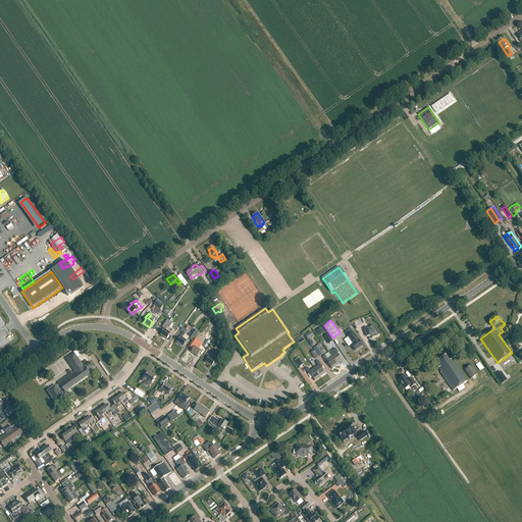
[(166,330),(168,326),(166,324),(162,329),(163,330),(160,334),(166,340),(170,333),(166,330)]
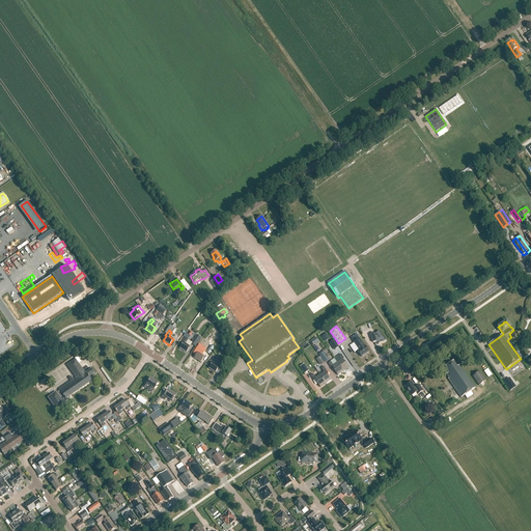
[(376,345),(378,345),(379,345),(379,344),(380,343),(381,343),(382,342),(383,342),(384,342),(385,341),(386,341),(386,340),(380,331),(373,335),(373,333),(370,335),(373,343),(374,342),(375,343),(376,344),(376,345)]
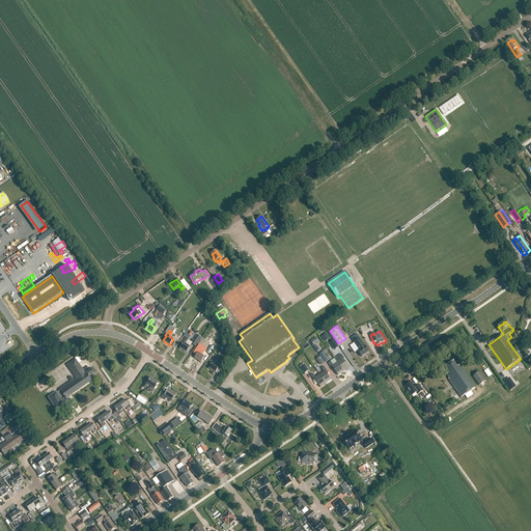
[(191,343),(195,346),(200,337),(196,334),(191,343)]
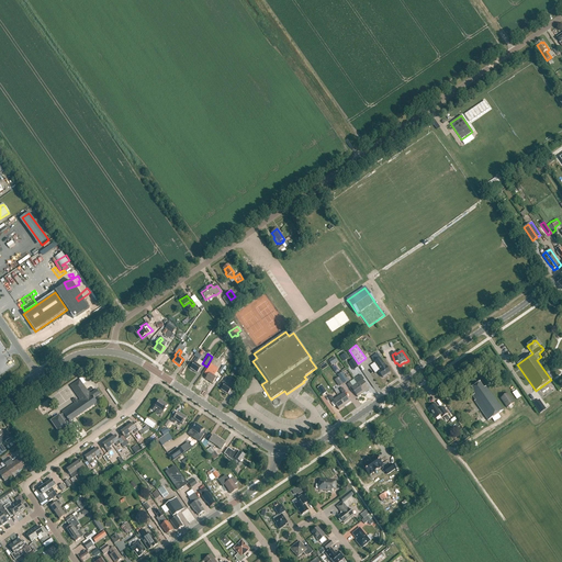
[(193,363),(190,369),(197,373),(201,368),(195,363),(199,359),(197,358),(192,362),(193,363)]
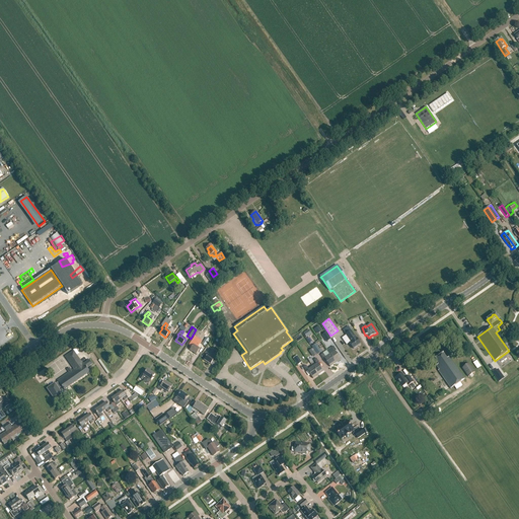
[(349,343),(354,349),(360,345),(356,338),(355,338),(351,330),(346,335),(351,343),(349,343)]
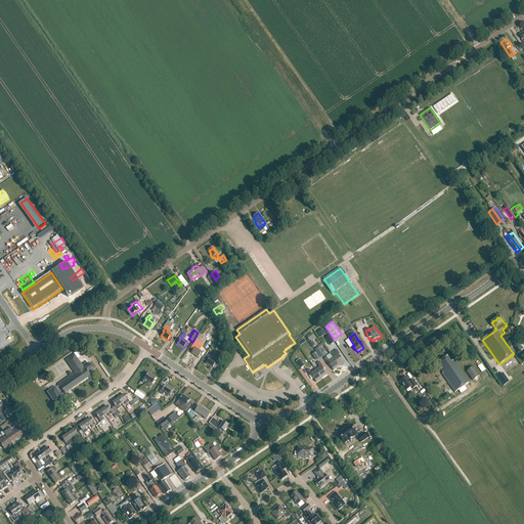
[(324,338),(330,345),(334,342),(330,335),(324,338)]
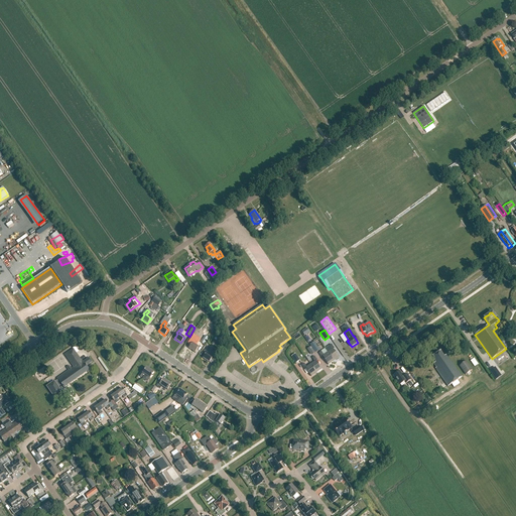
[(202,334),(199,332),(195,338),(190,343),(191,344),(188,348),(195,353),(199,348),(195,344),(197,340),(202,334)]
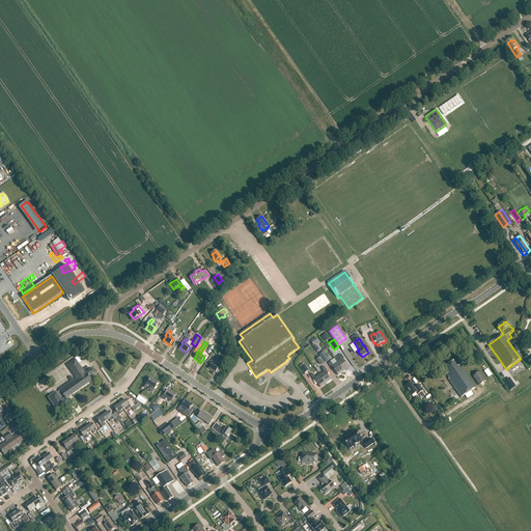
[(206,353),(210,355),(215,348),(211,345),(206,353)]
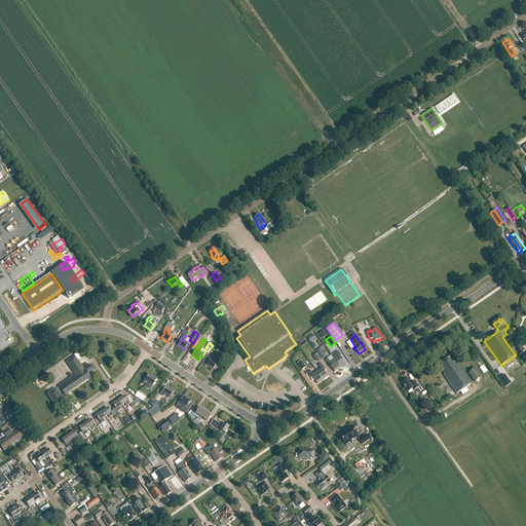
[(320,357),(322,360),(325,357),(320,348),(315,351),(316,352),(320,357)]
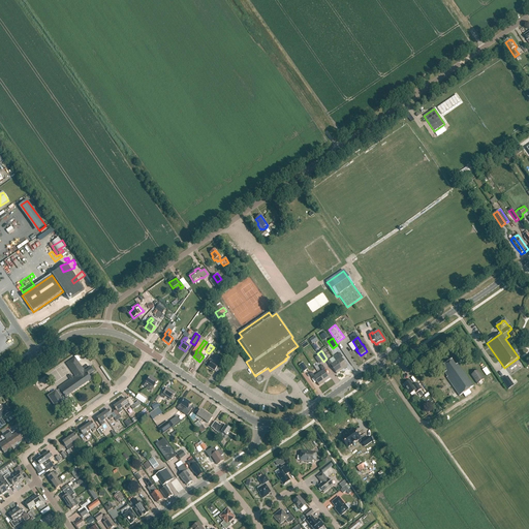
[(336,362),(342,370),(347,367),(342,359),(343,358),(340,353),(337,355),(340,359),(336,362)]
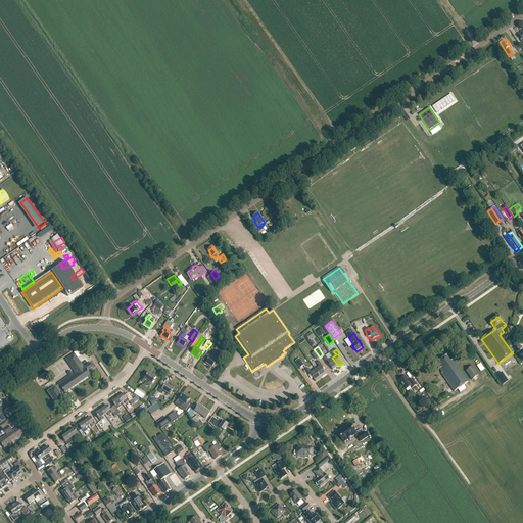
[(205,363),(211,368),(216,362),(210,359),(214,354),(210,352),(207,358),(208,358),(205,363)]
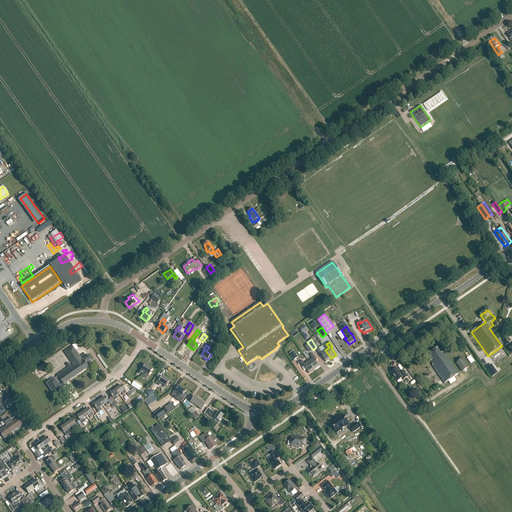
[(47,384),(54,394),(61,389),(58,384),(61,382),(63,385),(88,367),(86,364),(86,363),(91,359),(88,355),(82,359),(82,358),(81,359),(72,346),(64,352),(73,364),(70,366),(69,365),(67,366),(68,367),(68,368),(57,375),(58,376),(54,379),(54,378),(47,384)]
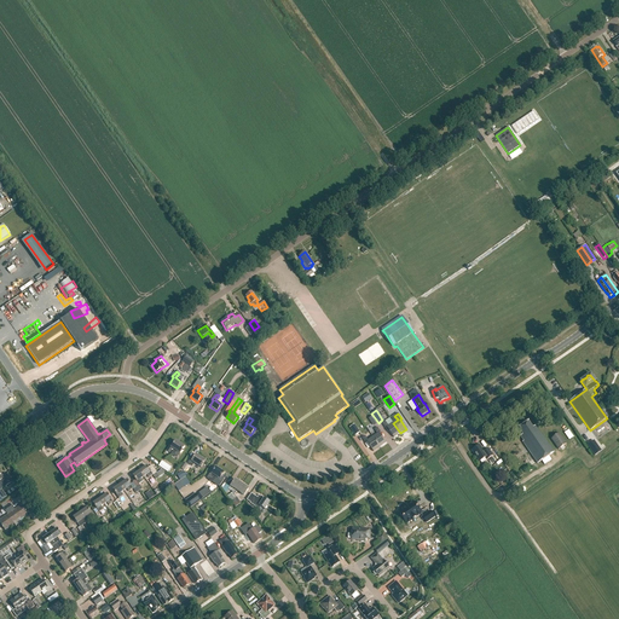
[(389,432),(394,438),(400,433),(393,423),(388,426),(385,422),(382,424),(388,432),(389,432)]
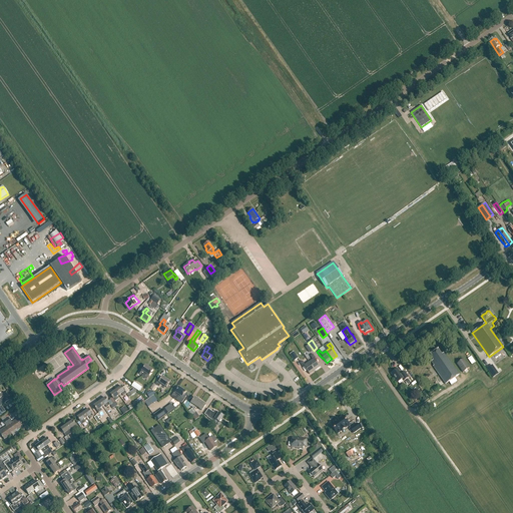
[(429,356),(433,361),(431,362),(434,366),(433,367),(446,385),(459,375),(444,353),(441,355),(438,350),(429,356)]
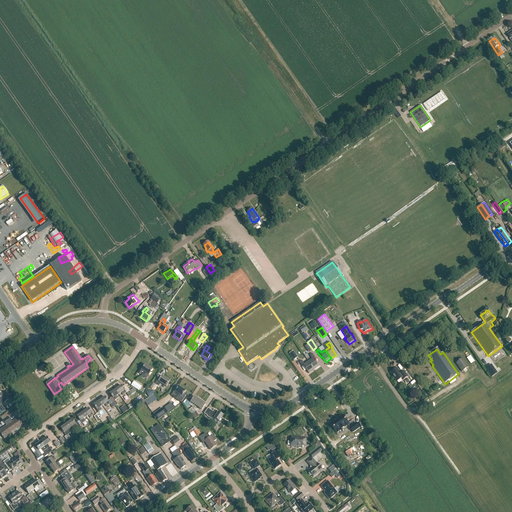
[(289,353),(293,360),(297,357),(293,350),(289,353)]
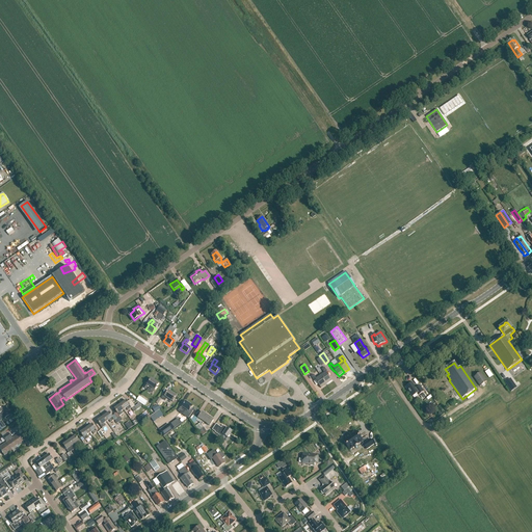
[(320,375),(326,384),(331,380),(326,372),(327,372),(324,368),(321,369),(324,373),(320,375)]
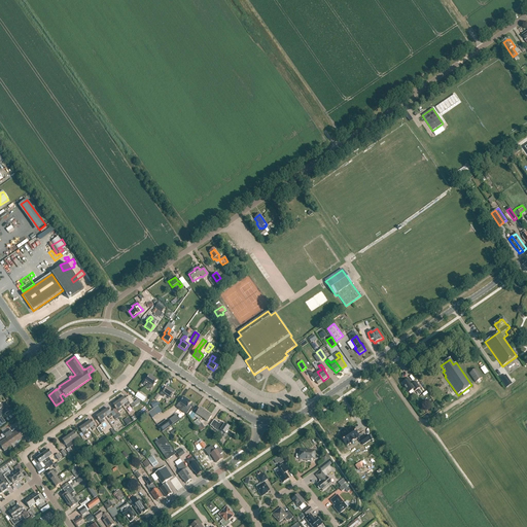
[(469,375),(476,384),(483,379),(477,370),(469,375)]
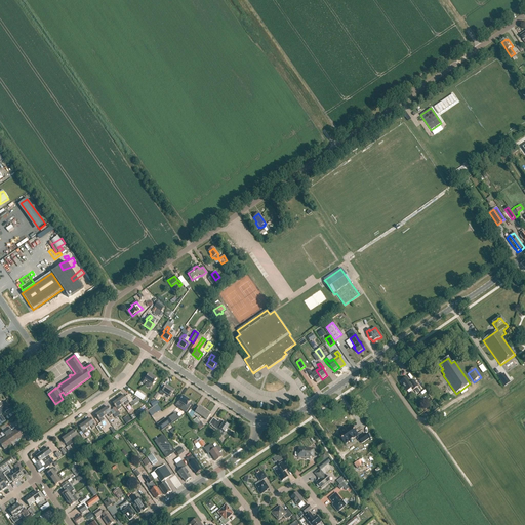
[(311,375),(317,384),(322,379),(316,370),(312,373),(310,370),(307,371),(310,375),(311,375)]
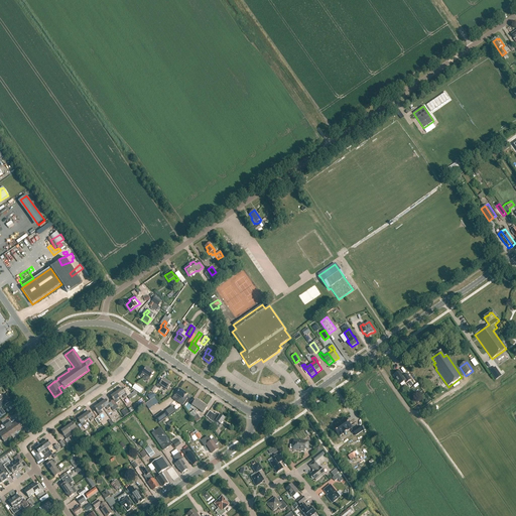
[(150,379),(154,373),(146,368),(143,373),(142,372),(139,376),(141,378),(144,374),(146,376),(144,378),(144,379),(146,381),(148,381),(149,378),(150,379)]
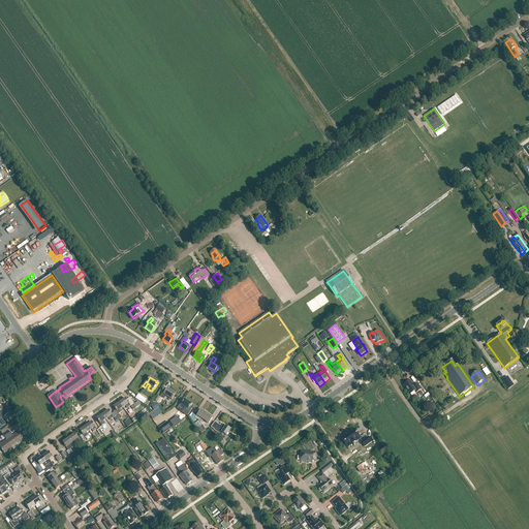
[(507,377),(502,381),(508,390),(514,385),(507,377)]
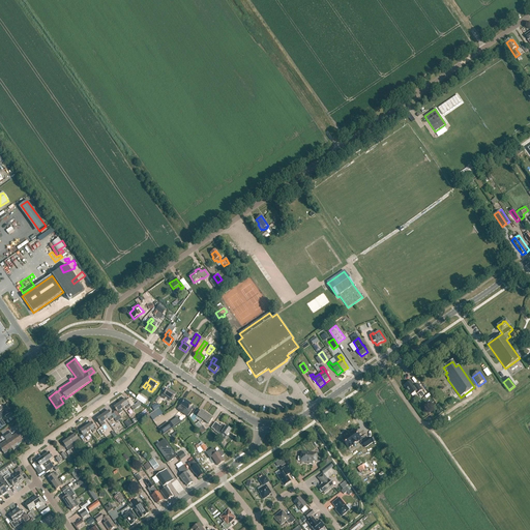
[(404,385),(404,386),(410,395),(415,392),(416,394),(421,390),(418,384),(414,387),(410,381),(407,384),(406,384),(404,385)]
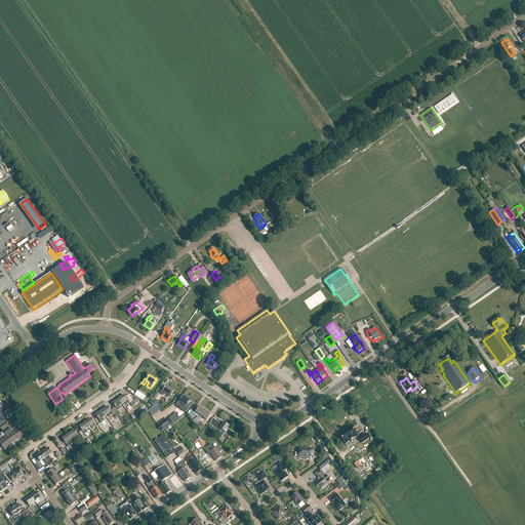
[(159,394),(163,396),(164,394),(170,397),(174,391),(166,386),(164,390),(162,389),(159,394)]
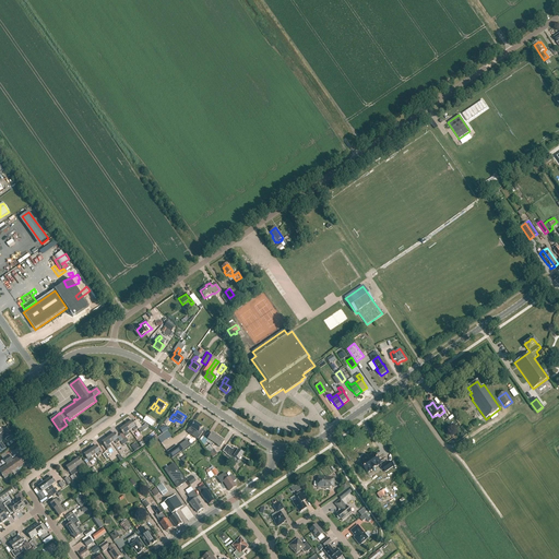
[(143,421),(152,427),(154,424),(146,417),(143,421)]
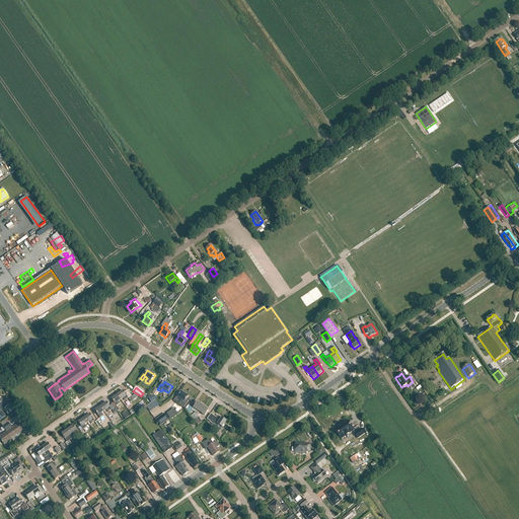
[(123,391),(117,395),(121,400),(123,398),(125,401),(128,398),(123,391)]
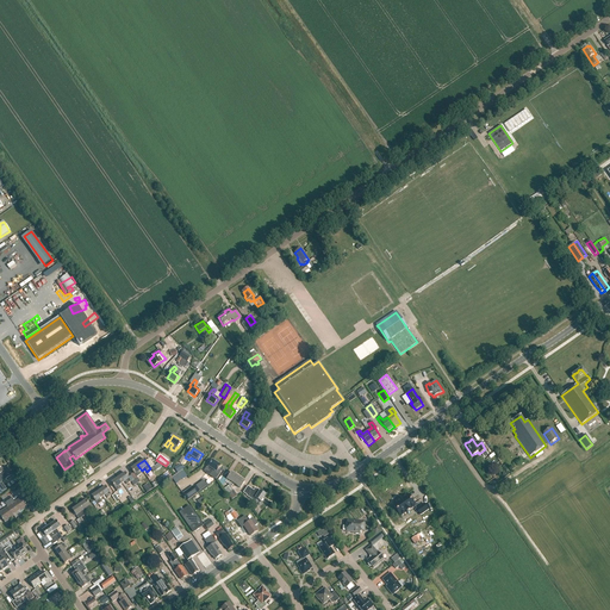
[(205,472),(206,473),(209,474),(212,470),(216,472),(221,466),(212,461),(209,467),(209,466),(205,472)]
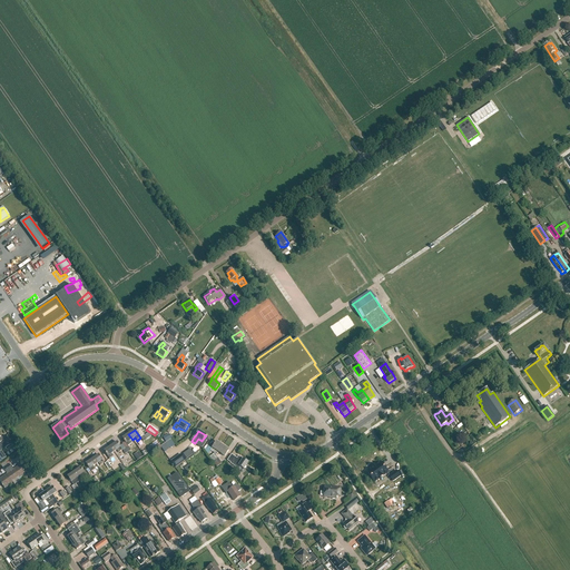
[(123,439),(128,446),(131,444),(129,441),(133,440),(128,434),(123,439)]
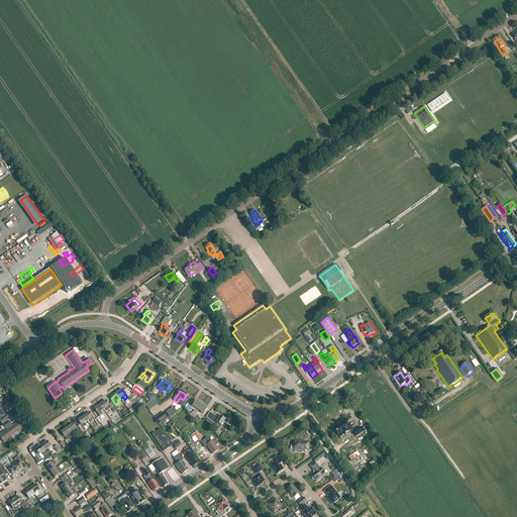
[(0,401),(4,406),(10,402),(5,395),(2,398),(0,395),(0,401)]
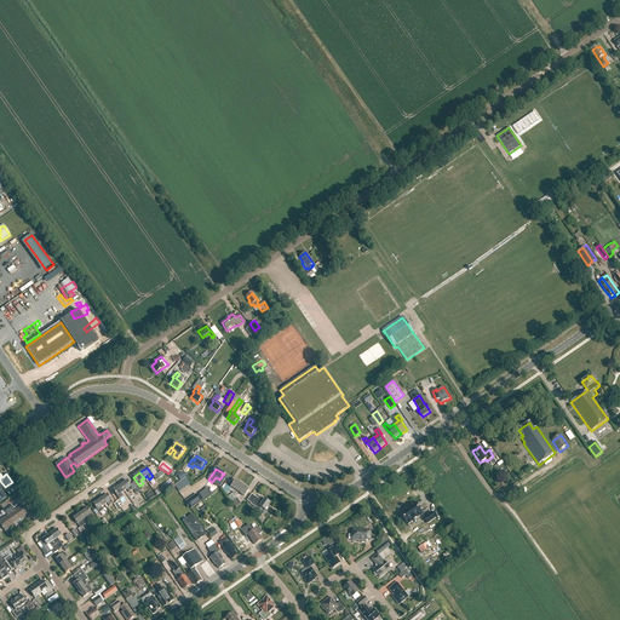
[(120,486),(124,492),(126,489),(128,493),(133,491),(127,481),(120,486)]
